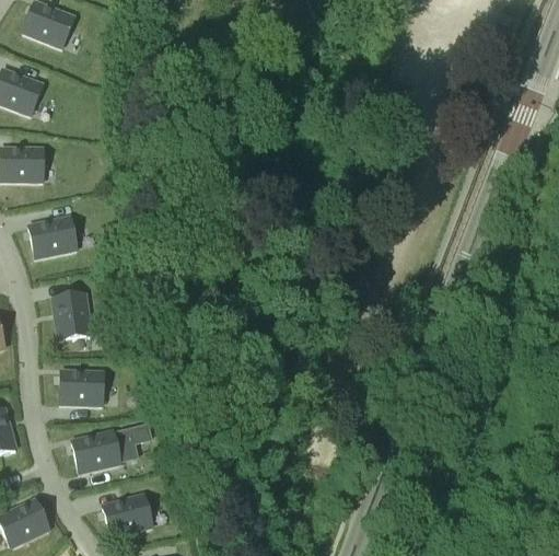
[(74,18),(35,2),(23,33),(62,48),(74,18)]
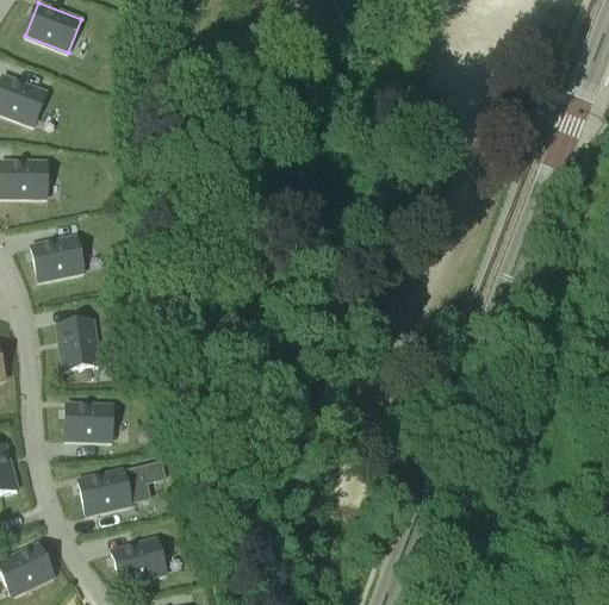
[(47,93),(4,76),(0,85),(0,113),(35,126),(47,93)]
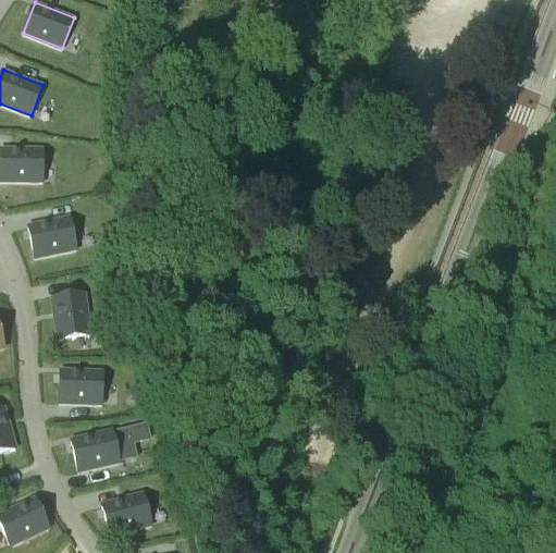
[(44,148),(1,148),(0,181),(44,181),(44,148)]
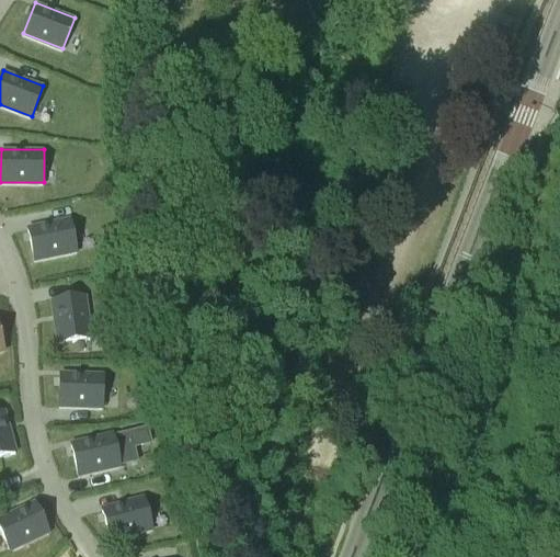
[(71,218),(29,227),(35,259),(78,250),(71,218)]
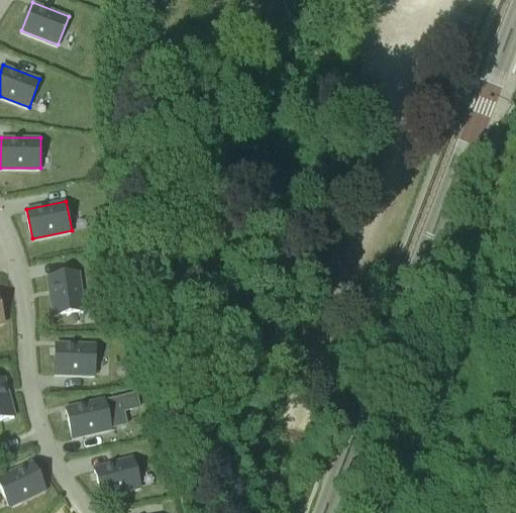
[(85,310),(79,271),(48,276),(55,315),(85,310)]
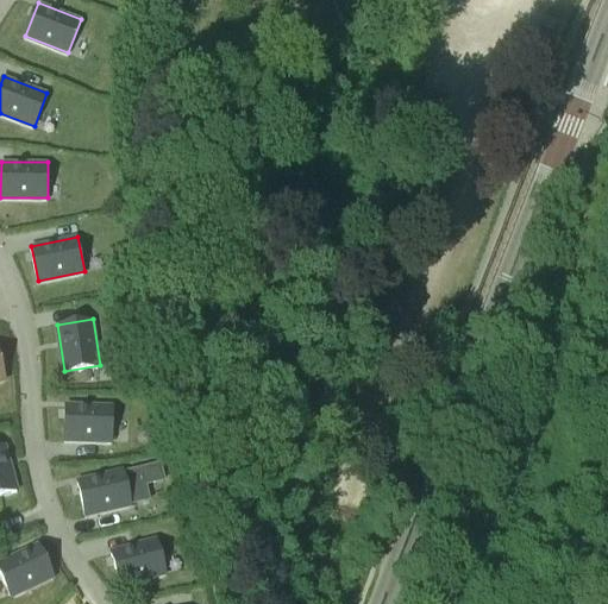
[(67,403),(66,439),(112,440),(113,404),(67,403)]
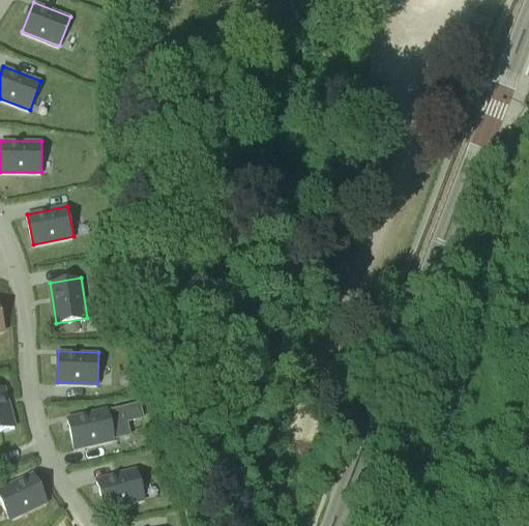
[(0,387),(0,430),(16,426),(4,387),(0,387)]
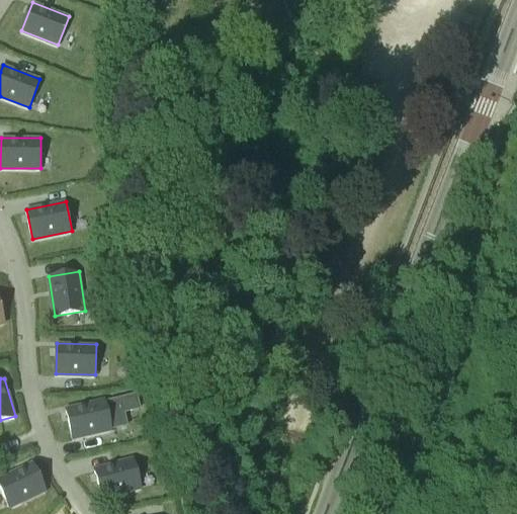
[(67,408),(74,438),(112,429),(105,399),(67,408)]
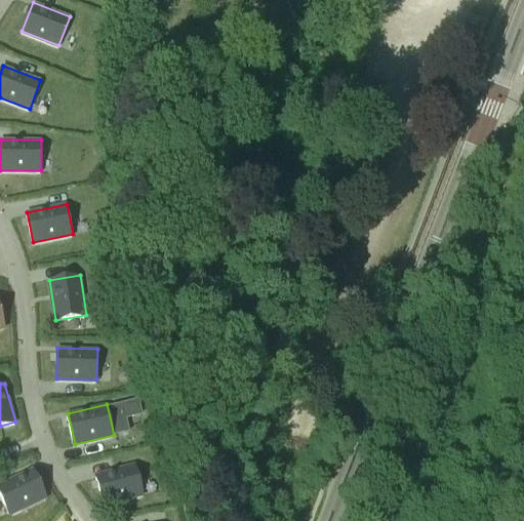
[(135,464),(96,475),(105,505),(144,493),(135,464)]
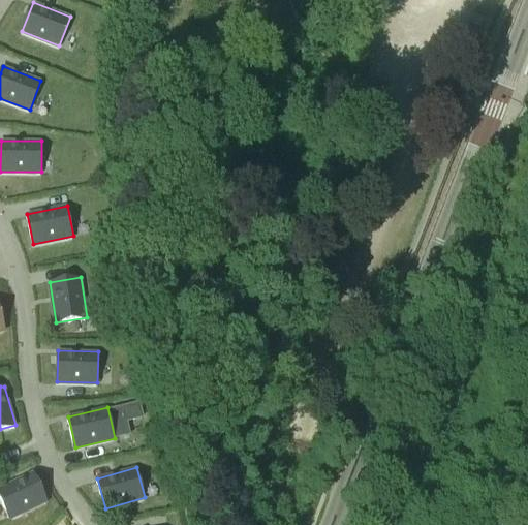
[(0,488),(0,495),(10,518),(47,500),(34,472),(0,488)]
